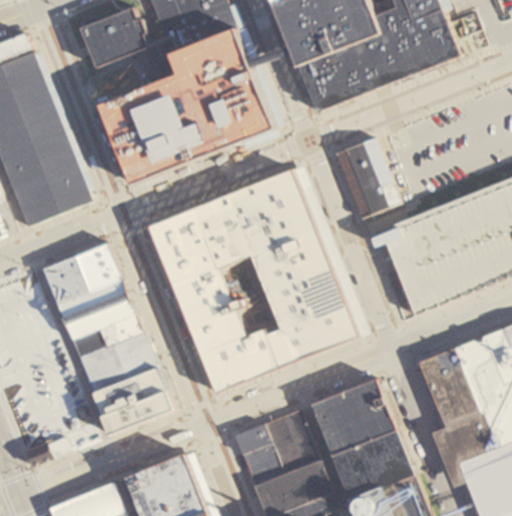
[(169,54),(164,39),(161,33),(147,0),(219,0),(231,28),(169,54)]
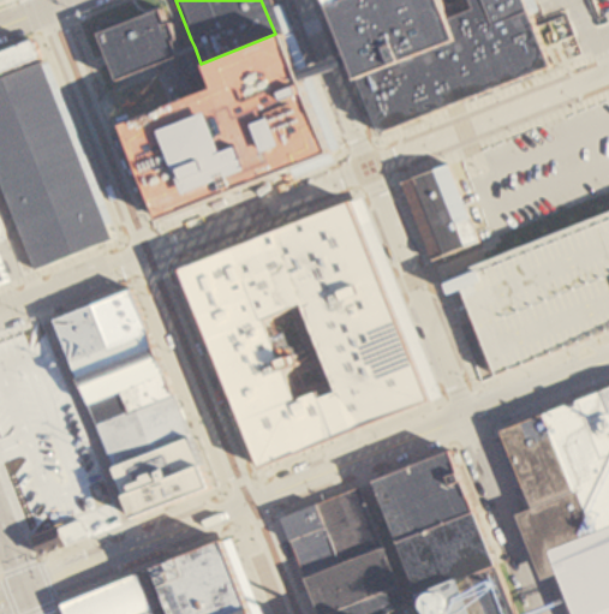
[(518,0),(544,66),(372,133),(350,72),(345,60),(321,0),(518,0)]
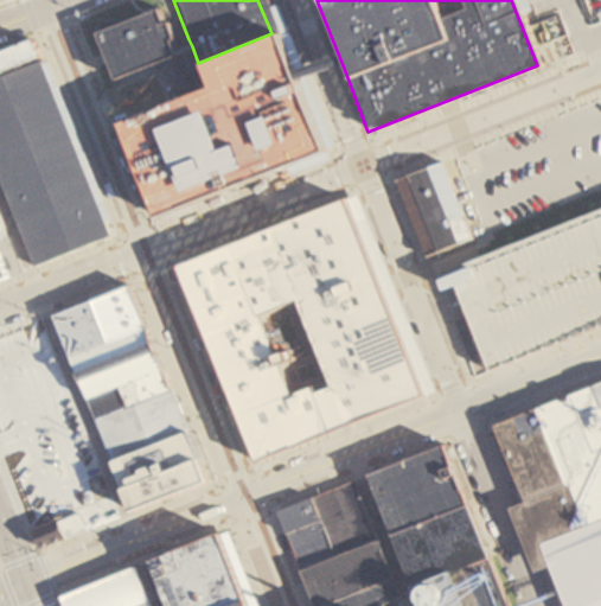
[(146,64),(104,81),(85,33),(147,8),(152,21),(161,18),(170,40),(161,44),(164,50),(166,56),(146,64)]
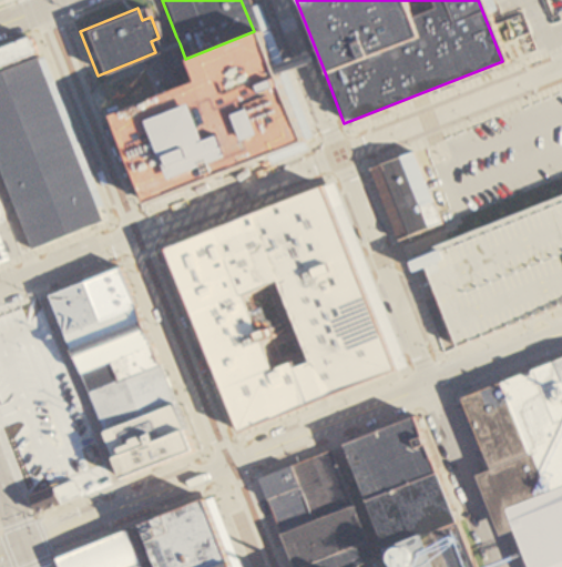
[(254,31),(271,74),(275,85),(298,143),(224,173),(142,205),(104,113),(150,94),(169,88),(187,80),(193,78),(185,59),(254,31)]
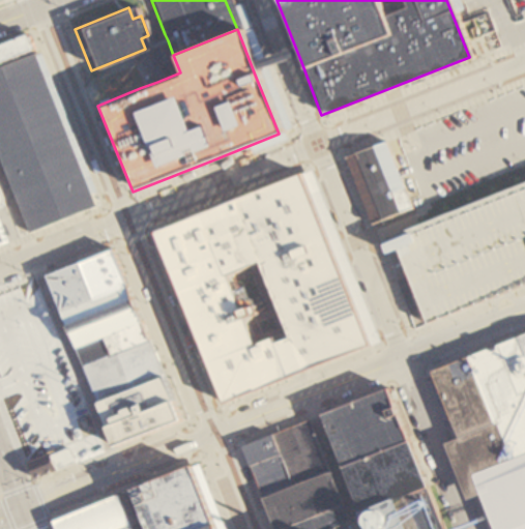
[(0,43),(24,35),(30,52),(0,62),(0,43)]
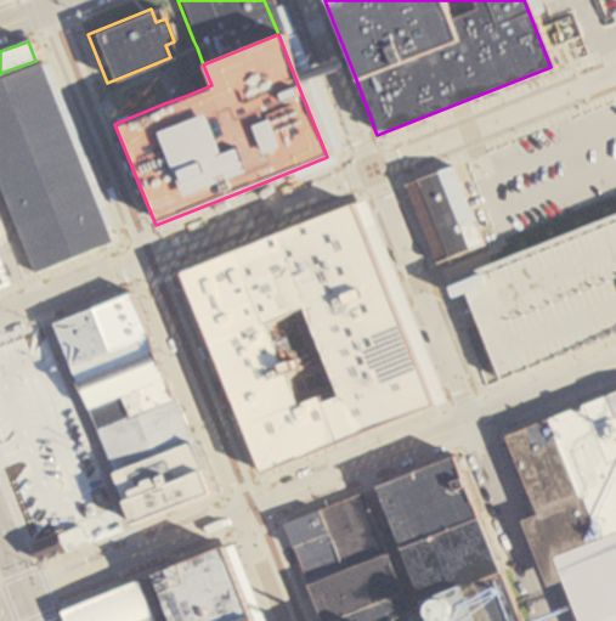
[(164,103),(150,66),(170,57),(185,96),(164,103)]
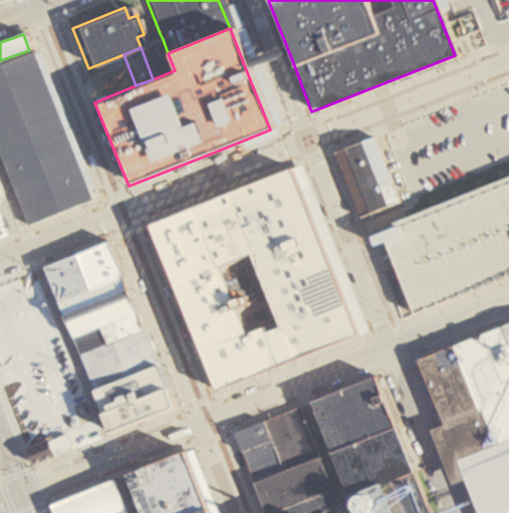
[(0,171),(17,215),(21,226),(87,200),(29,50),(0,60),(0,171)]
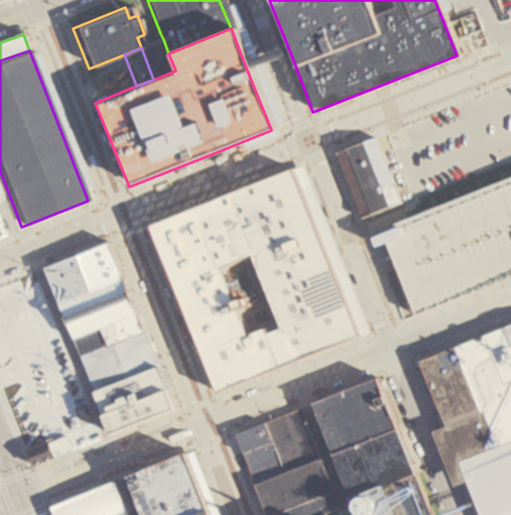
[(330,152),(356,220),(396,204),(370,137),(330,152)]
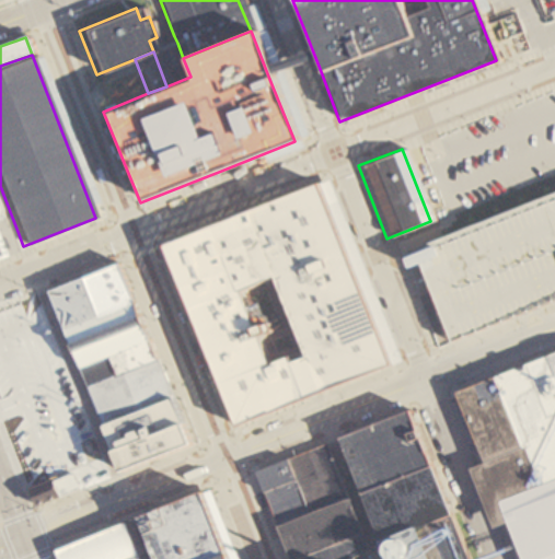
[(160,245),(231,426),(305,397),(390,364),(319,183),(238,214),(160,245)]
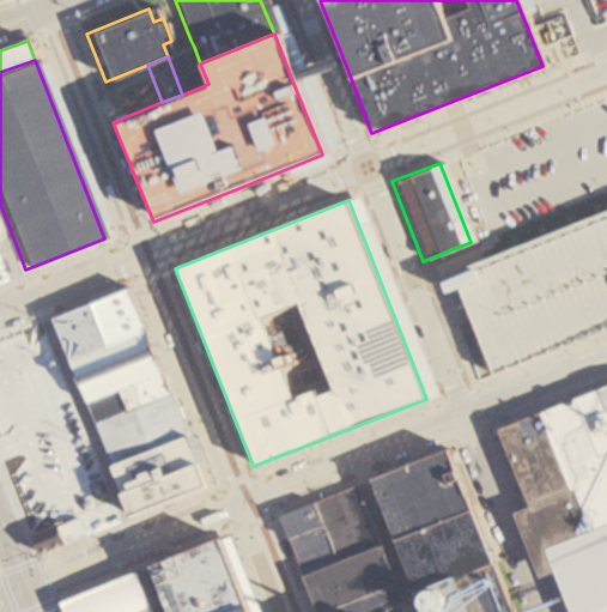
[(432,283),(437,294),(450,289),(454,300),(460,313),(484,374),(606,325),(606,205),(460,264),(462,271),(432,283)]
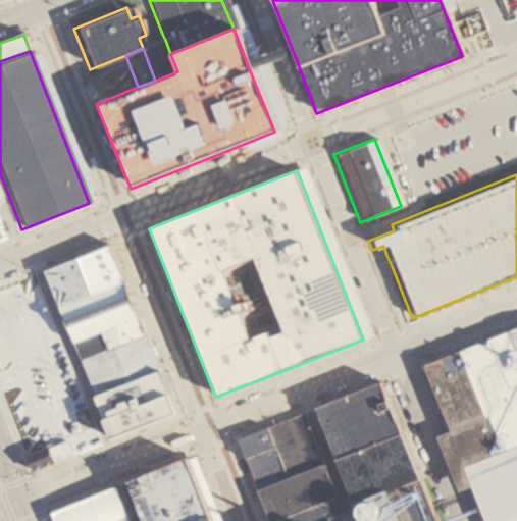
[(40,270),(53,306),(118,279),(105,245),(40,270)]
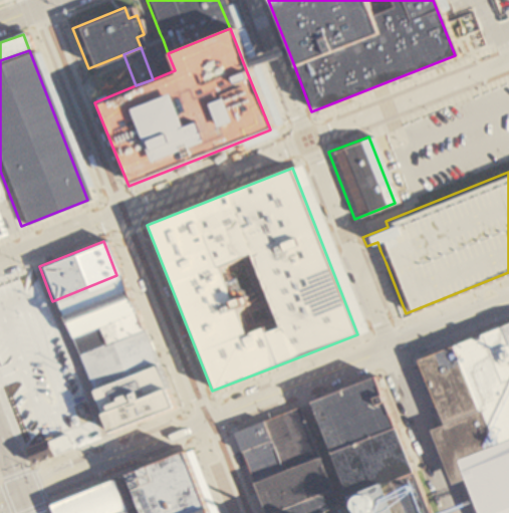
[(52,301),(66,336),(131,311),(116,275),(52,301)]
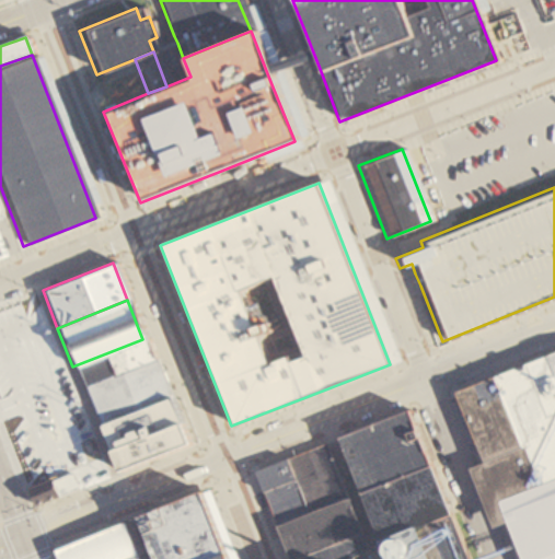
[(72,367),(81,387),(151,360),(142,339),(72,367)]
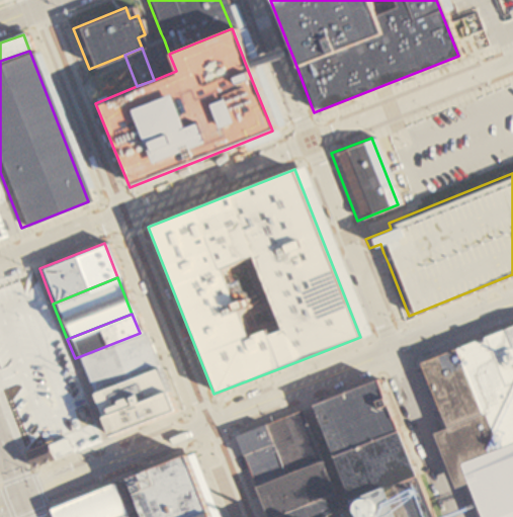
[(431,434),(454,491),(466,486),(479,516),(512,516),(512,326),(420,363),(446,428),(431,434)]
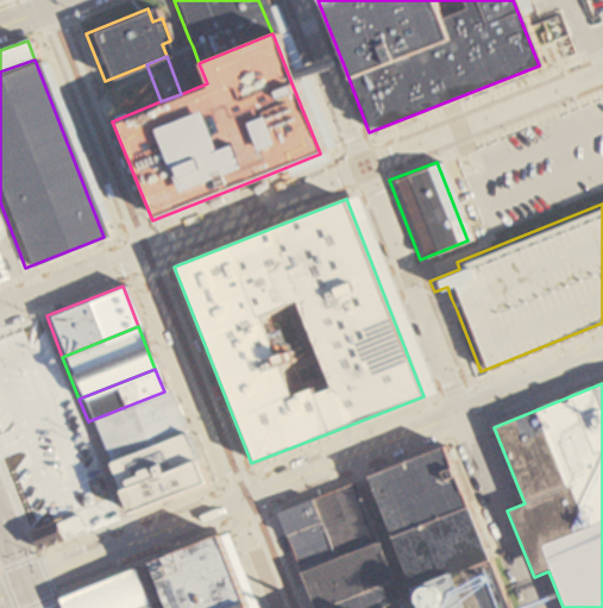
[(88,421),(104,461),(180,431),(164,392),(88,421)]
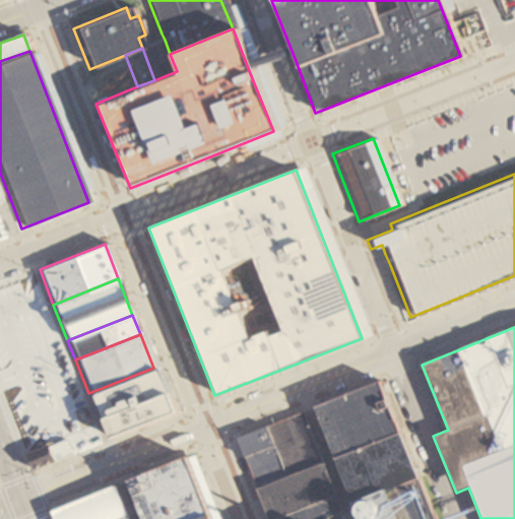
[(88,393),(153,368),(171,412),(106,438),(88,393)]
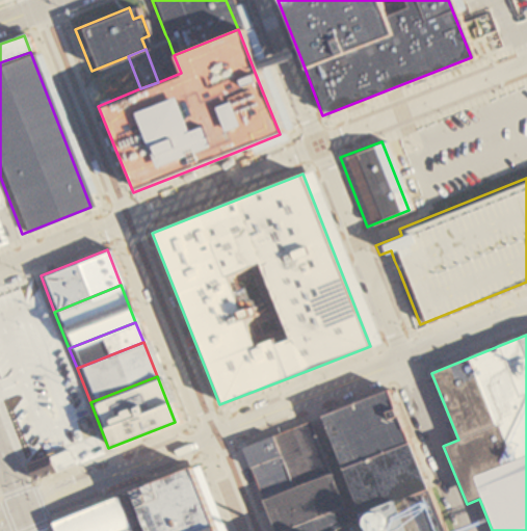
[(323,417),(389,391),(409,445),(344,470),(323,417)]
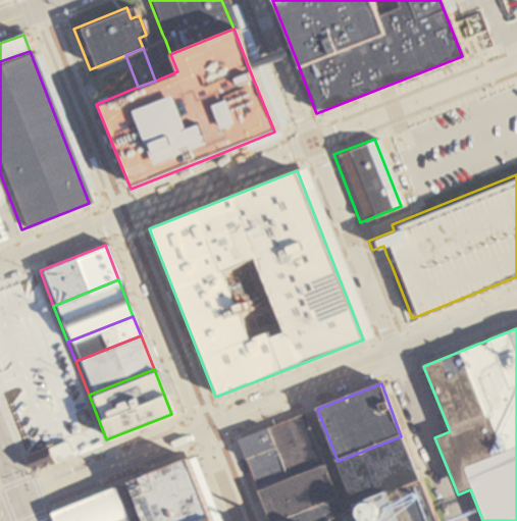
[(236,440),(256,491),(324,464),(305,413),(236,440)]
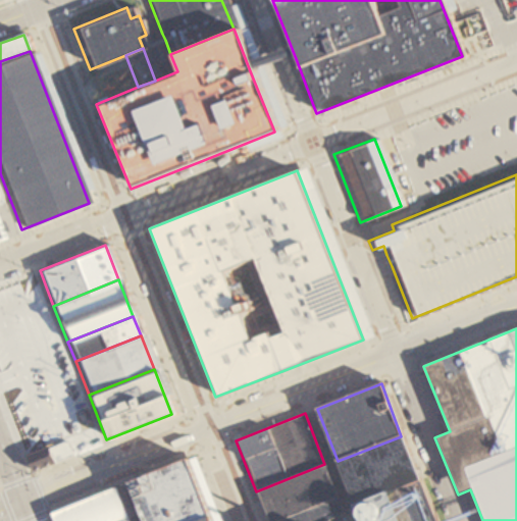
[(338,461),(355,506),(419,480),(401,436),(338,461)]
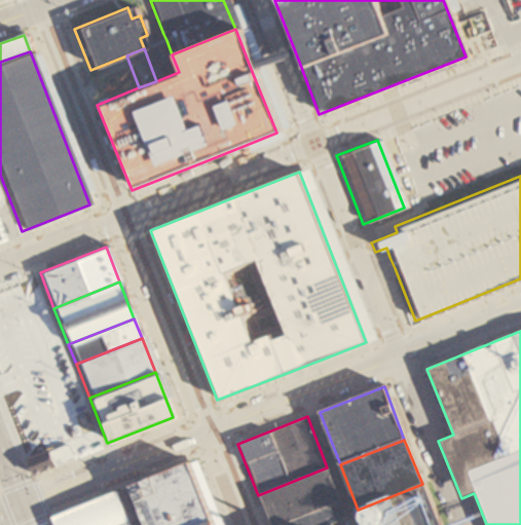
[(24,457),(60,443),(66,458),(30,472),(24,457)]
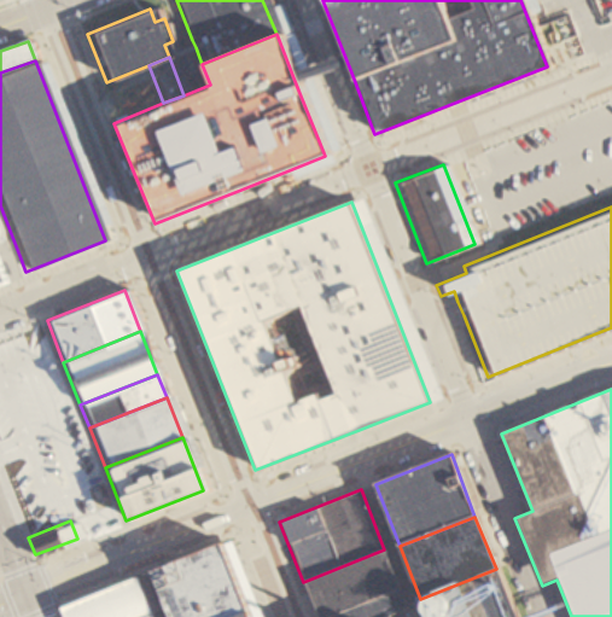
[(155,570),(173,616),(252,616),(223,543),(155,570)]
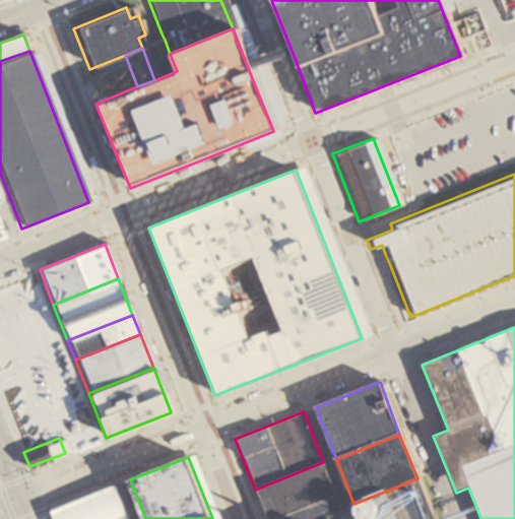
[(267,518),(255,490),(323,462),(336,495),(330,498),(276,518),(267,518)]
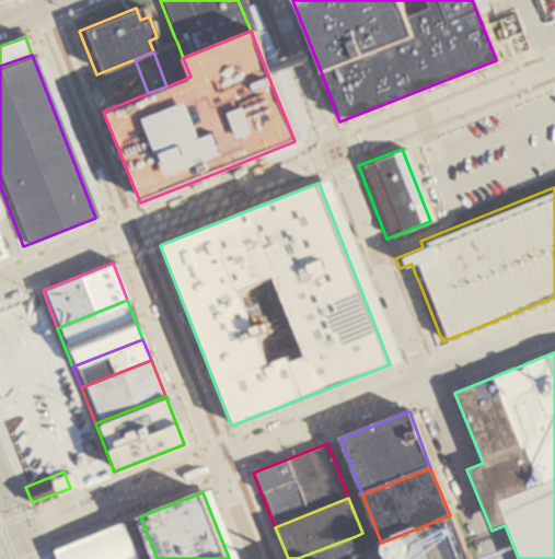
[(381,543),(388,558),(466,558),(450,515),(381,543)]
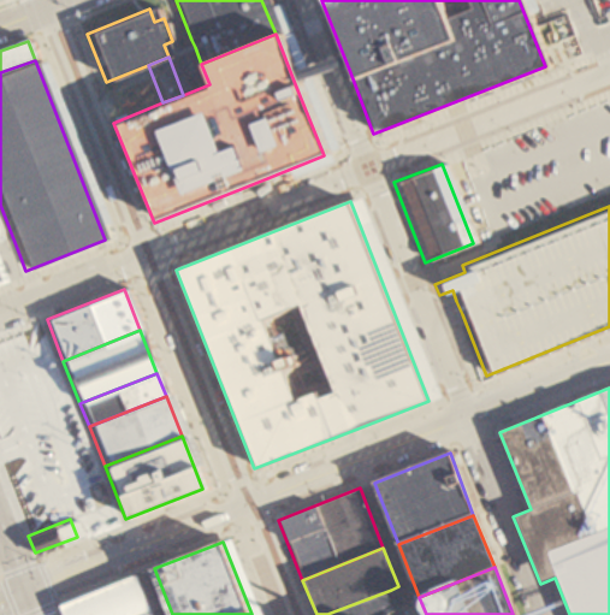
[(58,607),(61,614),(150,614),(135,577),(58,607)]
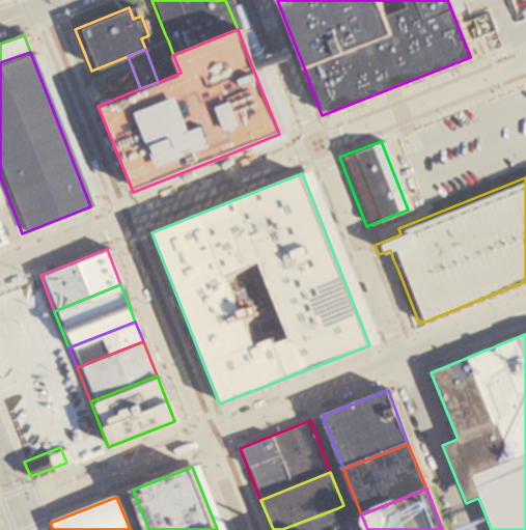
[(282,529),(337,508),(344,526),(334,529),(282,529)]
